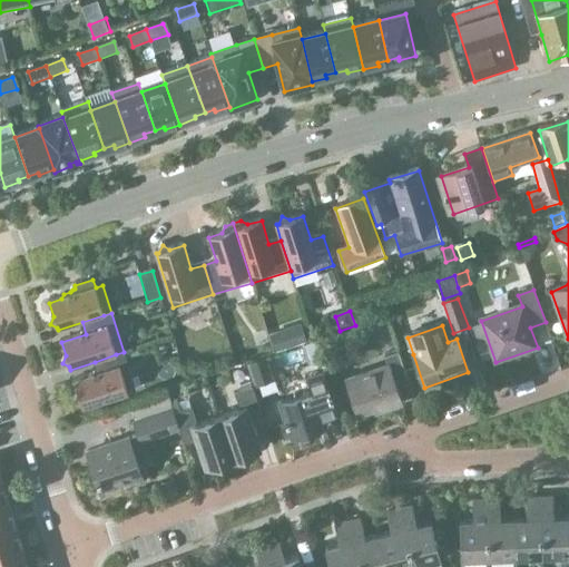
[(281,332),(270,336),(276,354),(286,350),(281,332)]
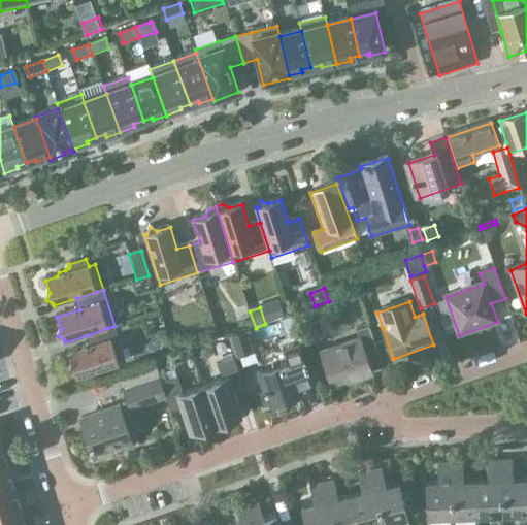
[(76,379),(119,365),(126,363),(114,326),(107,328),(88,335),(91,347),(69,354),(73,366),(69,373),(76,376),(76,379)]
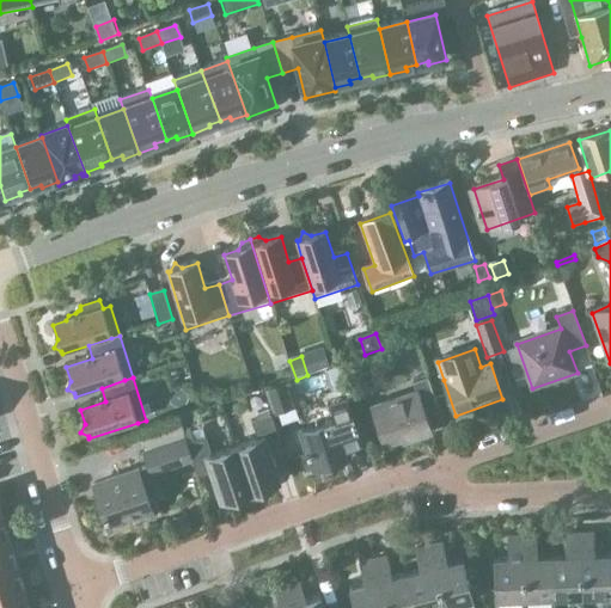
[(414,438),(432,434),(425,412),(438,409),(428,379),(414,384),(417,394),(373,410),(384,444),(413,435),(414,438)]
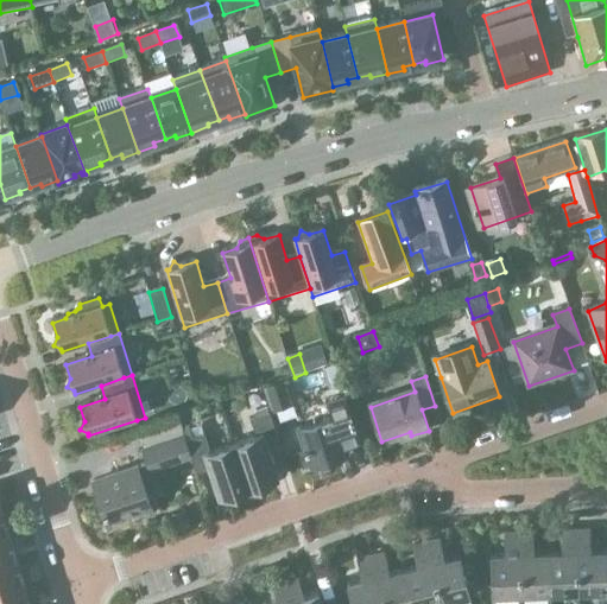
[(285,382),(265,389),(273,413),(293,406),(285,382)]
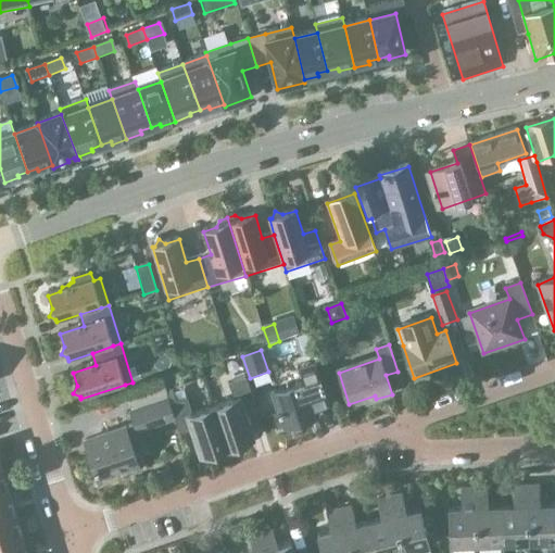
[(286,430),(318,418),(316,413),(330,407),(316,365),(301,371),(306,384),(273,396),(280,415),(274,417),(279,431),(285,429),(286,430)]
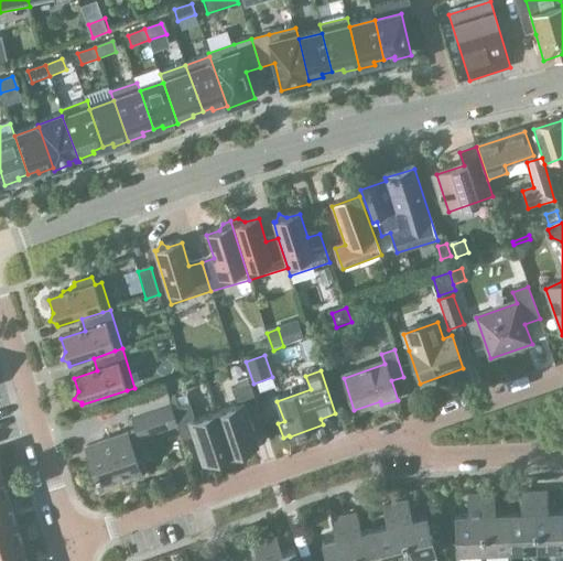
[(248,379),(238,383),(240,389),(250,386),(248,379)]
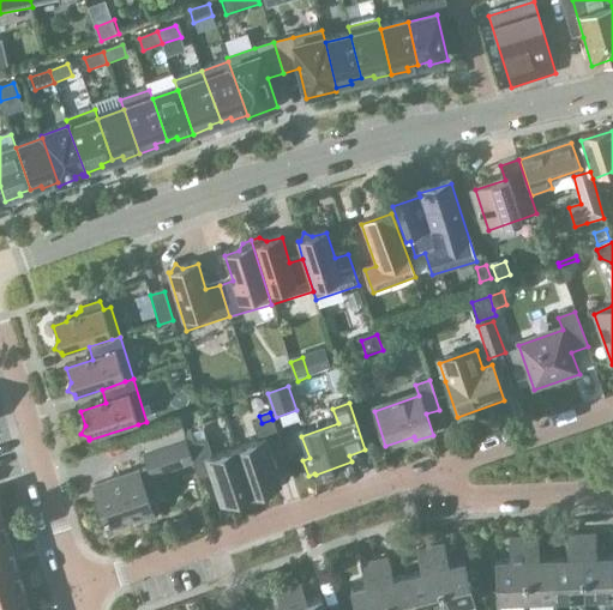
[(236,451),(252,495),(281,485),(270,456),(283,451),(272,420),(262,423),(254,426),(260,442),(236,451)]
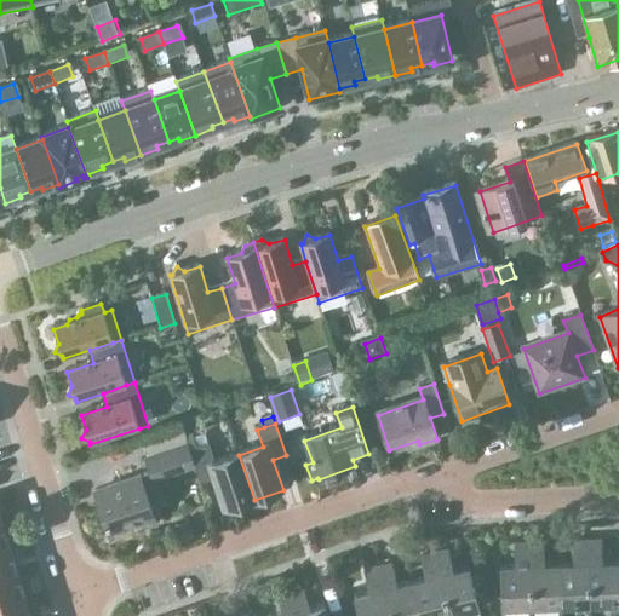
[(188,444),(149,458),(149,459),(148,459),(149,460),(147,461),(152,475),(154,482),(155,481),(156,484),(196,470),(190,452),(191,452),(190,444),(188,444)]
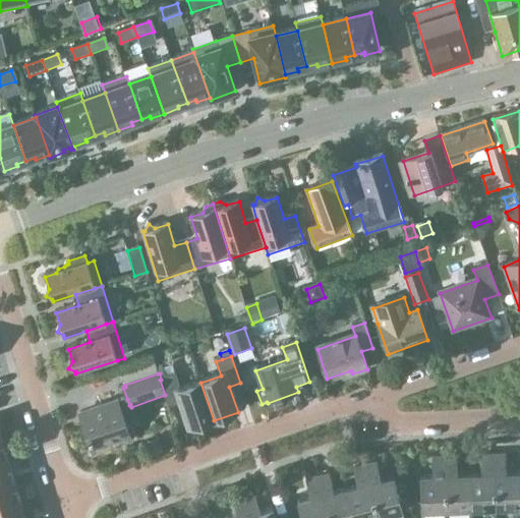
[(166,378),(161,380),(160,380),(165,395),(169,407),(181,403),(189,428),(214,420),(200,383),(180,390),(175,375),(166,378)]
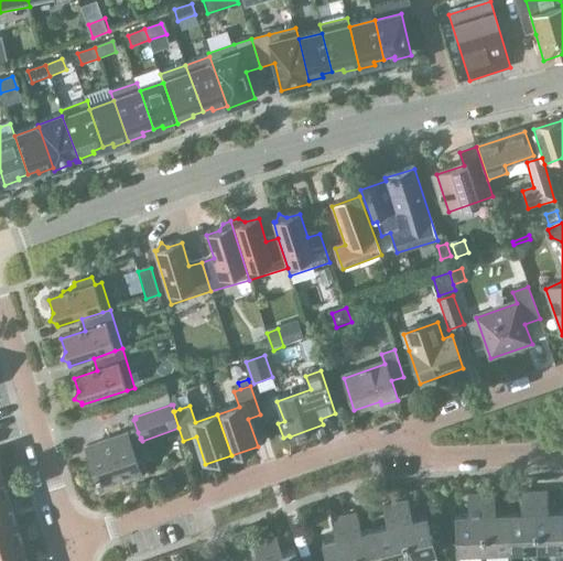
[(100,487),(140,473),(132,449),(137,446),(139,442),(140,441),(140,439),(138,432),(87,449),(100,487)]
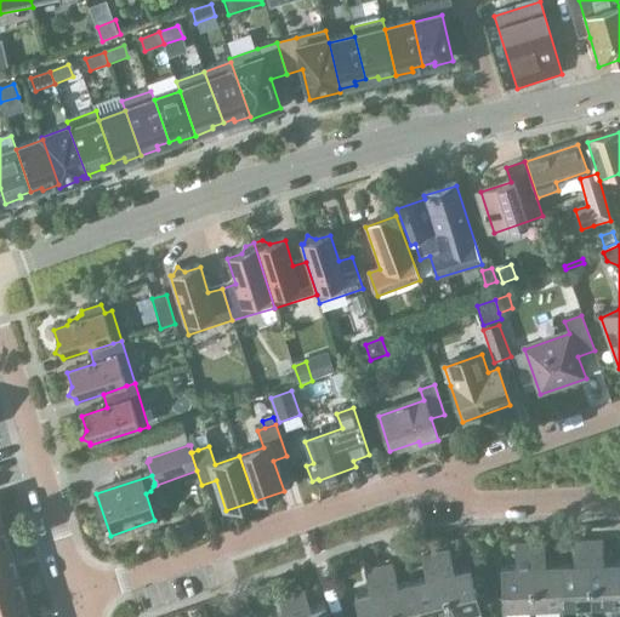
[(0,555),(11,552),(4,526),(0,527),(0,555)]
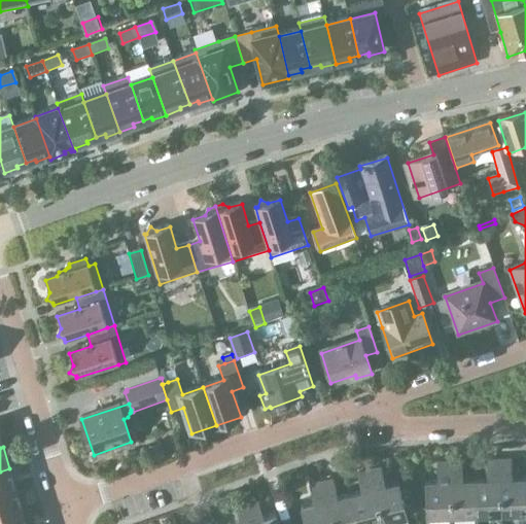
[(162,448),(150,451),(153,460),(165,457),(162,448)]
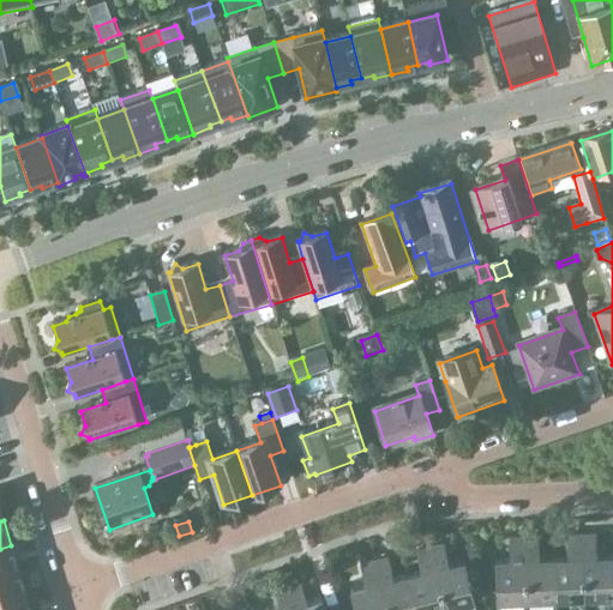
[(556,601),(584,599),(582,537),(568,538),(569,560),(554,560),(556,601)]
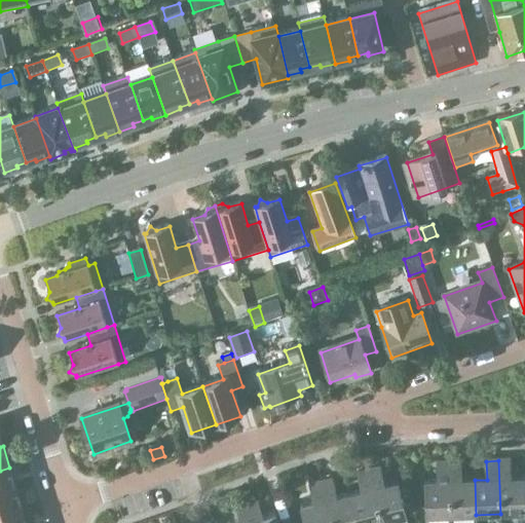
[(498,460),(500,514),(524,513),(524,478),(511,479),(510,460),(498,460)]
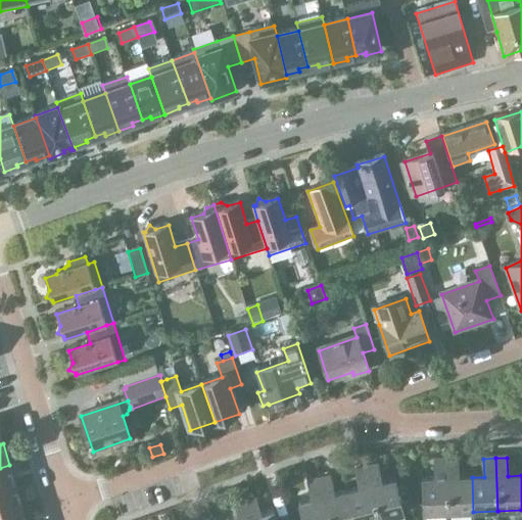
[(424,514),(448,513),(446,460),(434,461),(435,479),(422,479),(424,514)]
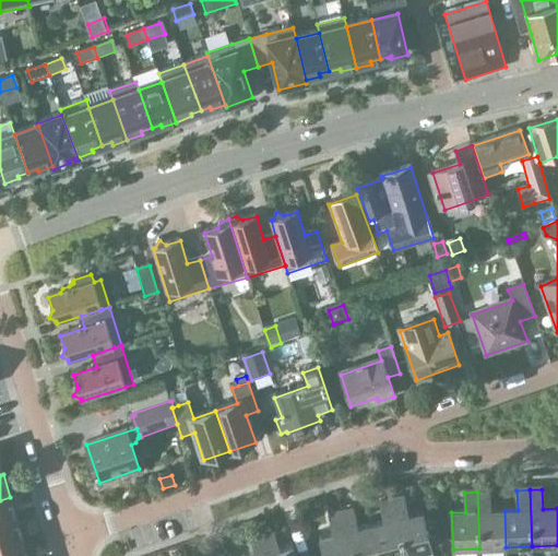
[(506,547),(505,510),(490,511),(490,492),(477,492),(479,548),(506,547)]
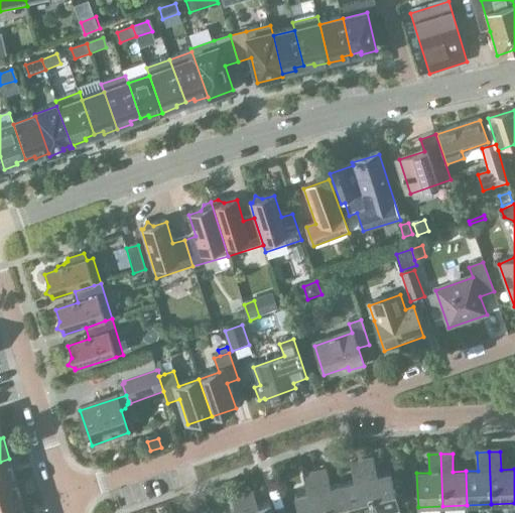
[(0,485),(15,481),(9,459),(0,462),(0,485)]
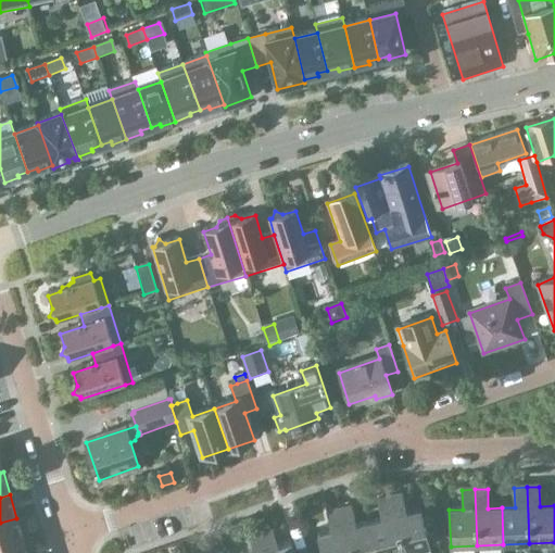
[(390,498),(404,552),(408,552),(429,547),(420,511),(407,514),(402,494),(390,498)]
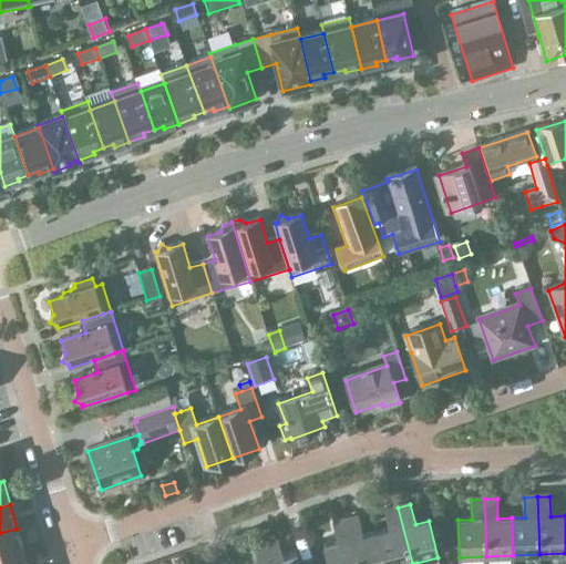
[(412,563),(398,508),(386,511),(390,531),(377,534),(383,563),(412,563)]
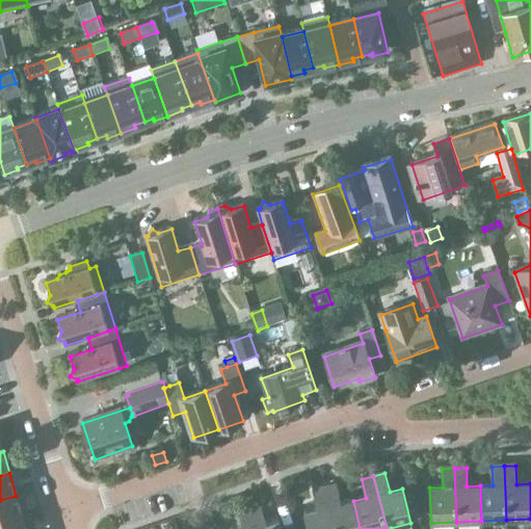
[(360,528),(353,501),(341,503),(337,485),(324,488),(334,528),(360,528)]
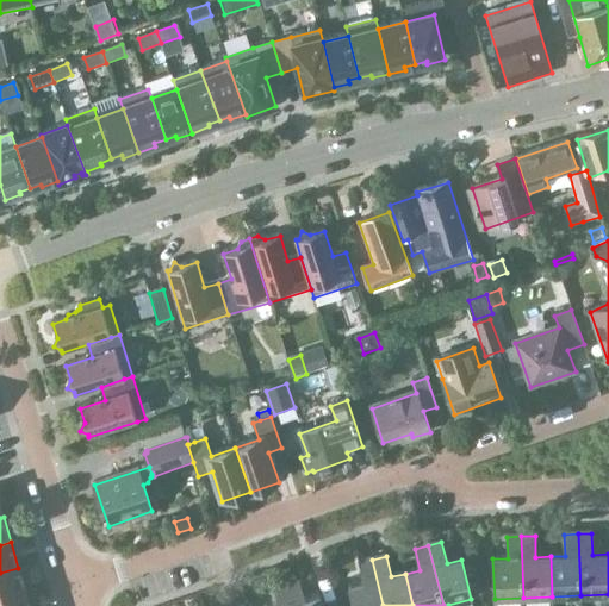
[(383,605),(372,560),(359,562),(365,583),(349,587),(353,605),(383,605)]
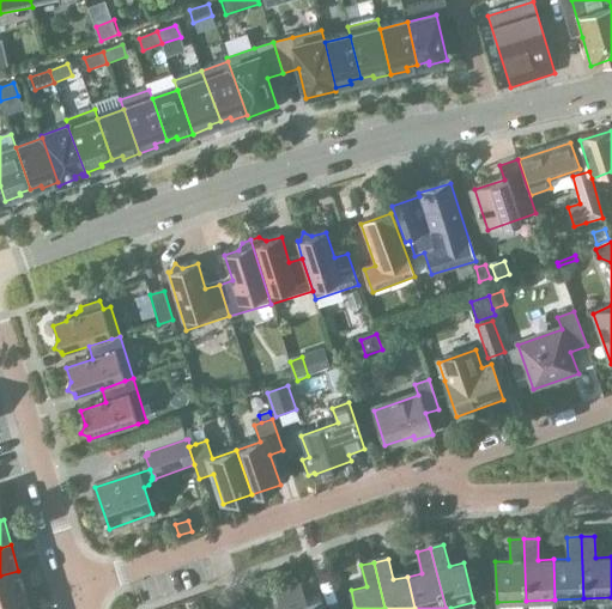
[(0,603),(26,596),(18,571),(0,576),(0,603)]
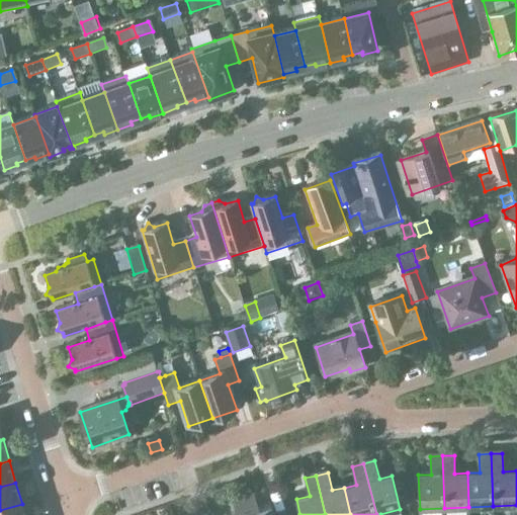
[(274,514),(271,506),(259,510),(254,495),(244,499),(249,514),(274,514)]
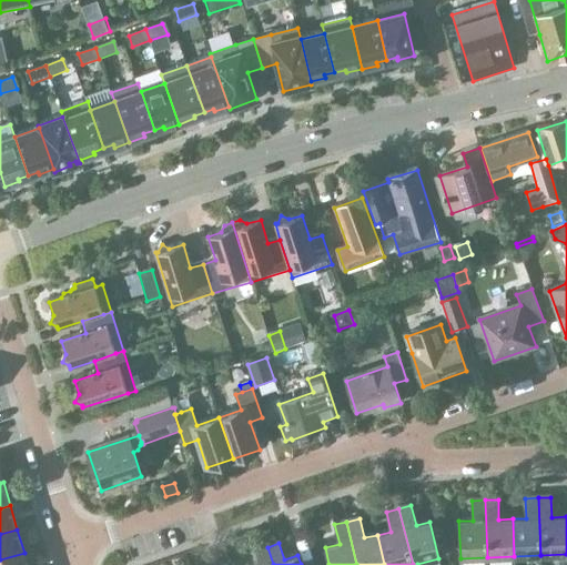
[(273,564),(267,547),(255,552),(260,564),(273,564)]
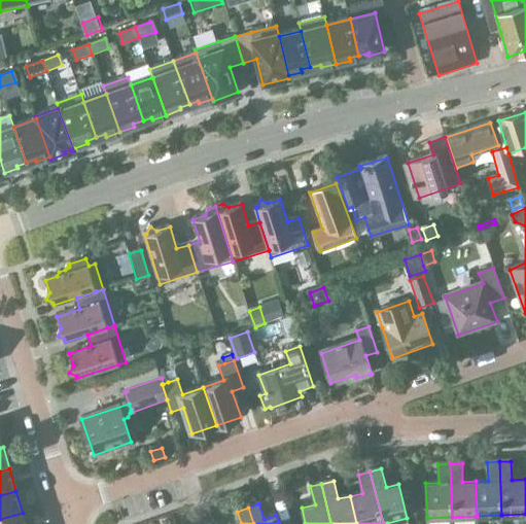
[(26,523),(23,513),(0,519),(0,523),(26,523)]
